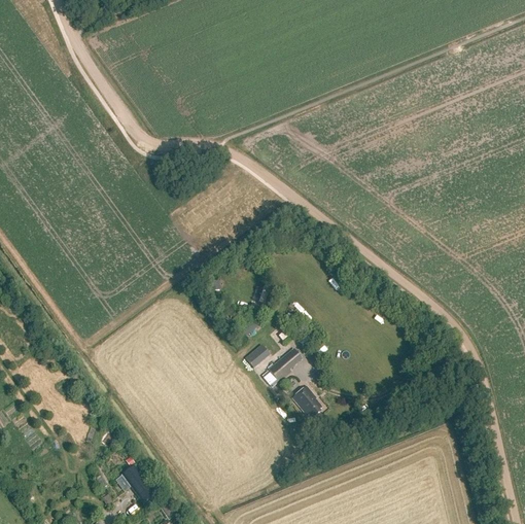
[(259,281),(253,298),(265,302),(271,285),(259,281)]
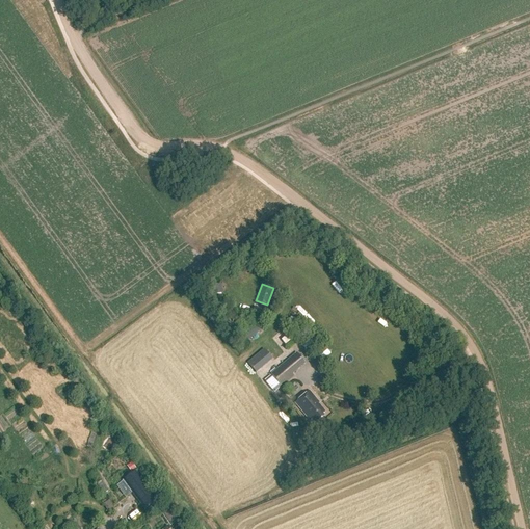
[(257,370),(273,354),(264,344),(247,361),(257,370)]
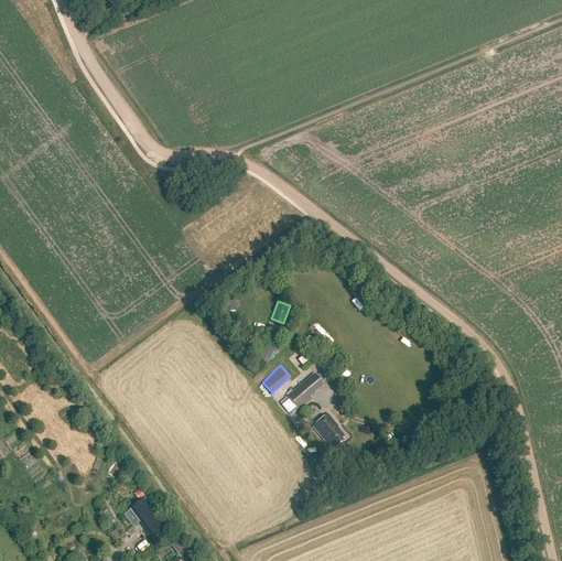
[(323,383),(313,370),(285,394),(296,407),(311,396),(309,395),(323,383)]
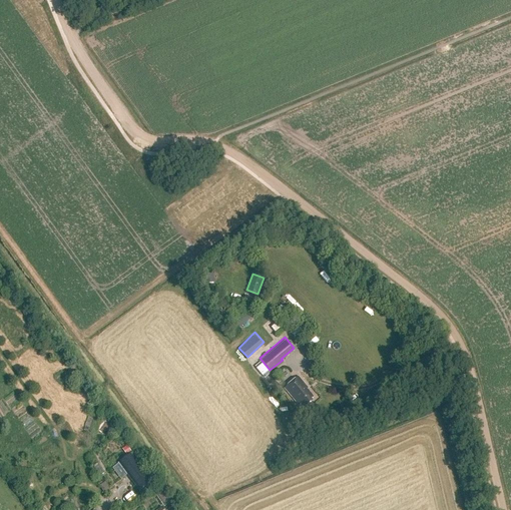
[(297,375),(283,386),(298,404),(302,401),(304,404),(310,398),(309,397),(312,395),(307,389),(307,388),(297,375)]
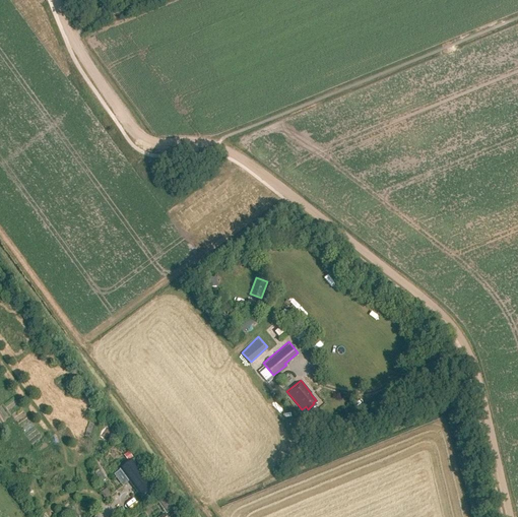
[(151,487),(130,459),(118,468),(112,472),(121,483),(127,479),(139,496),(151,487)]
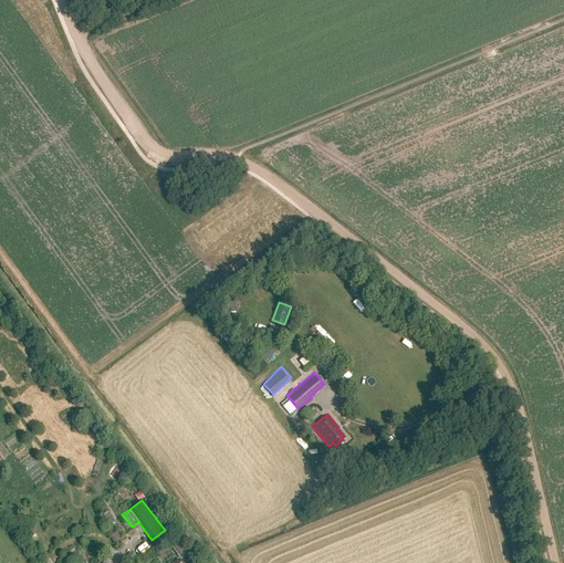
[(177,541),(171,544),(180,555),(185,552),(177,541)]
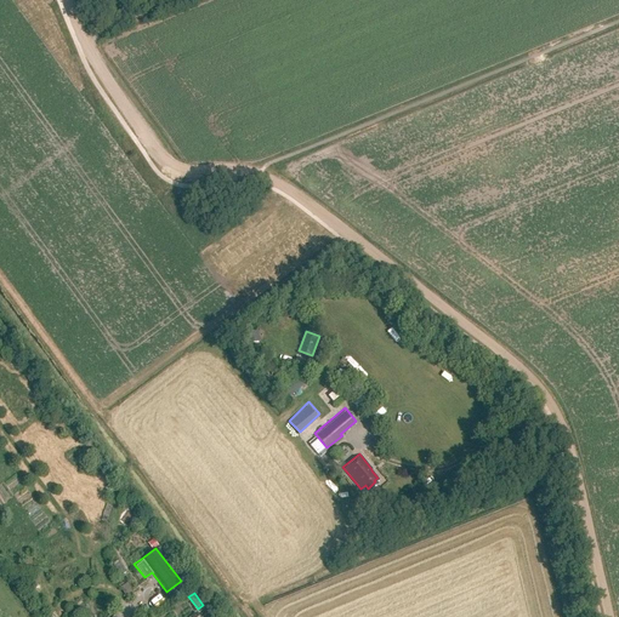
All buildings are outlined.
